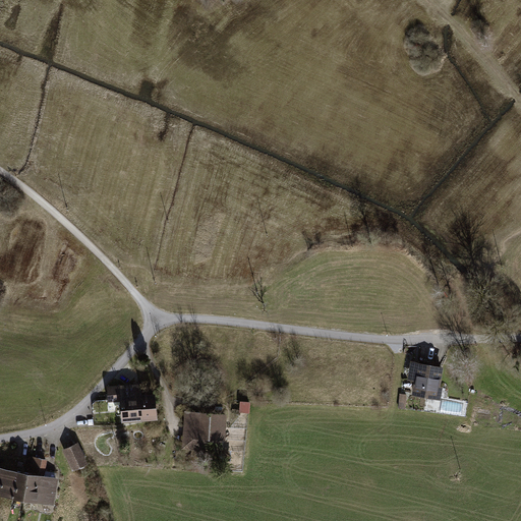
[(448,369),(413,364),(411,383),(417,384),(415,397),(444,401),(448,369)]
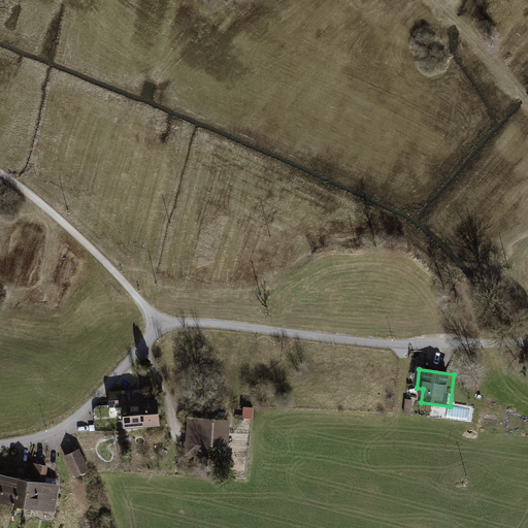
[(122,429),(142,427),(139,400),(138,388),(106,391),(107,407),(120,406),(122,429)]
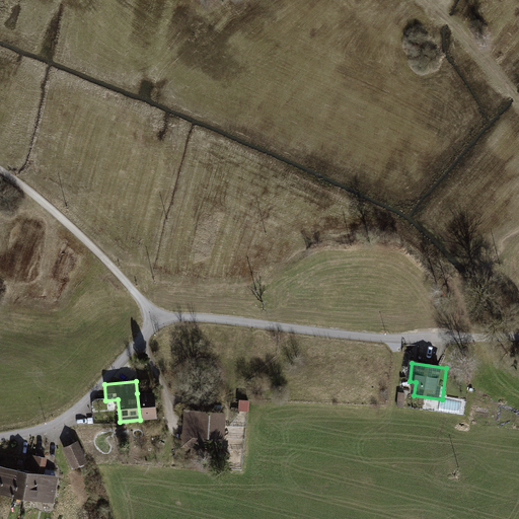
[(153,391),(137,393),(140,420),(156,419),(153,391)]
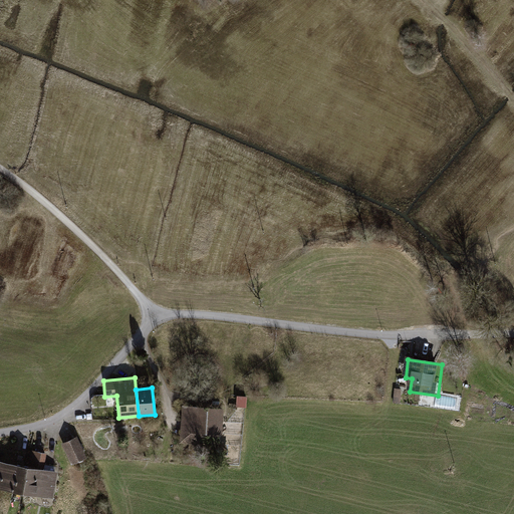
[(244,396),(234,396),(234,407),(244,407),(244,396)]
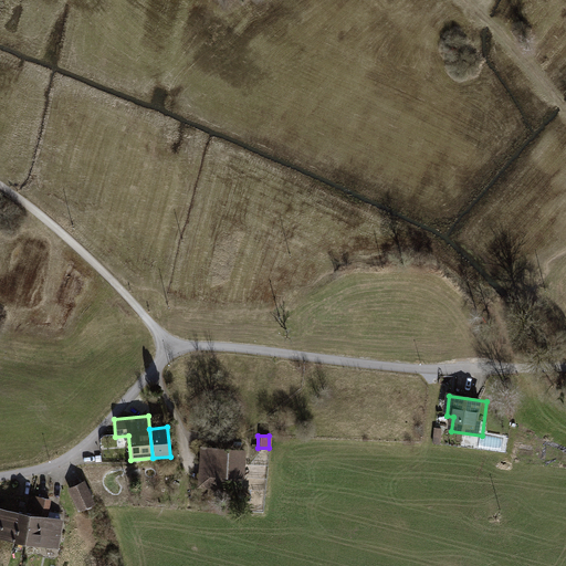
[(245,449),(199,446),(196,483),(238,485),(239,477),(243,477),(245,449)]
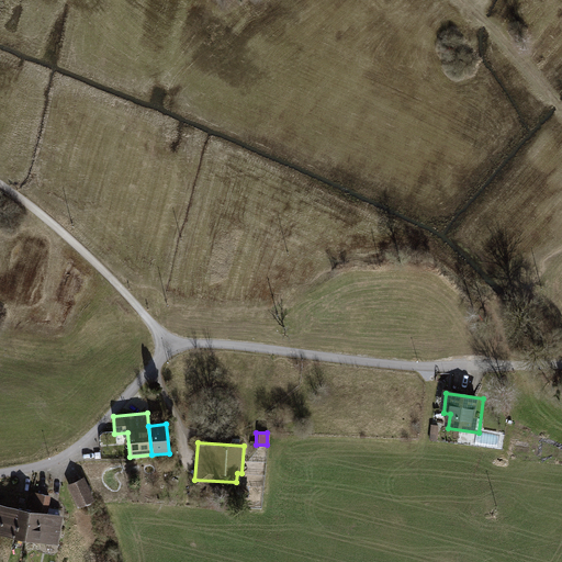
[(94,498),(83,474),(66,483),(77,507),(94,498)]
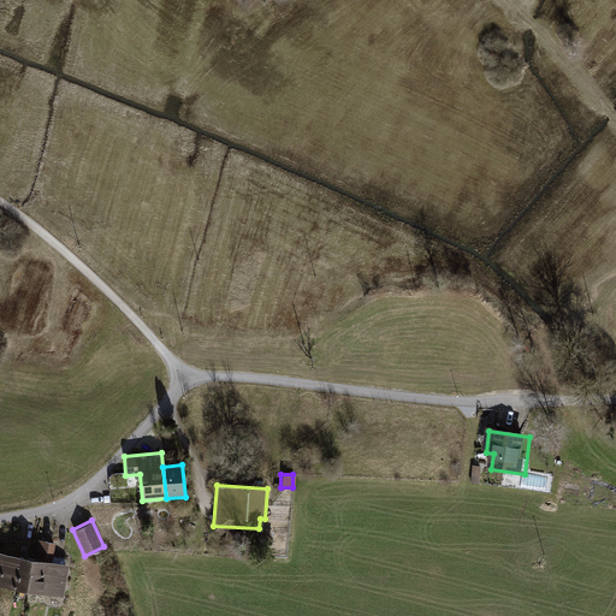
[(36,563),(30,594),(66,600),(72,568),(55,566),(59,548),(40,544),(36,563)]
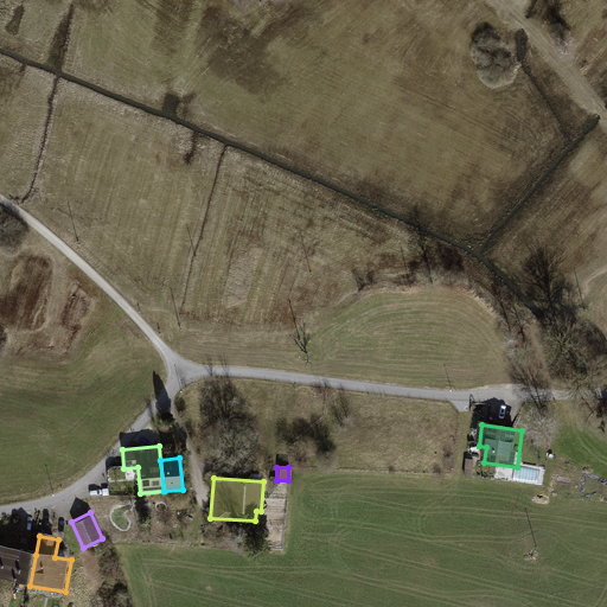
[(14,582),(20,551),(0,548),(0,570),(2,570),(0,580),(14,582)]
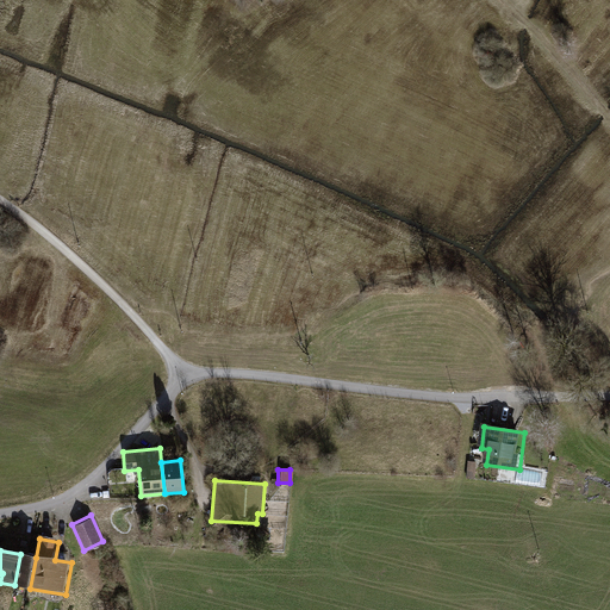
[(30,589),(36,558),(20,554),(14,585),(30,589)]
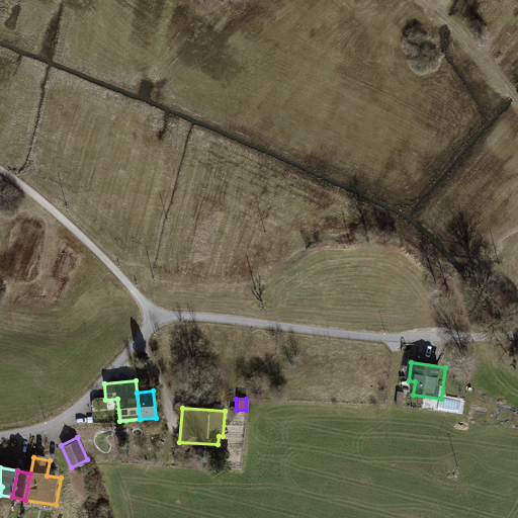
All buildings are outlined.
